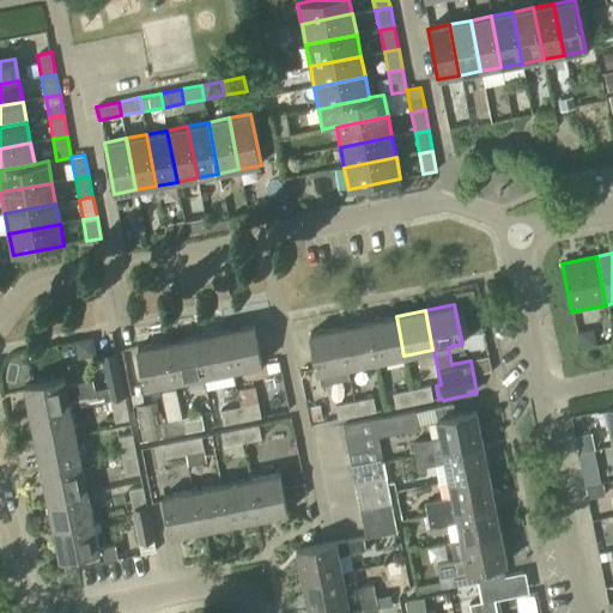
[(375,362),(404,356),(396,316),(368,322),(375,362)]
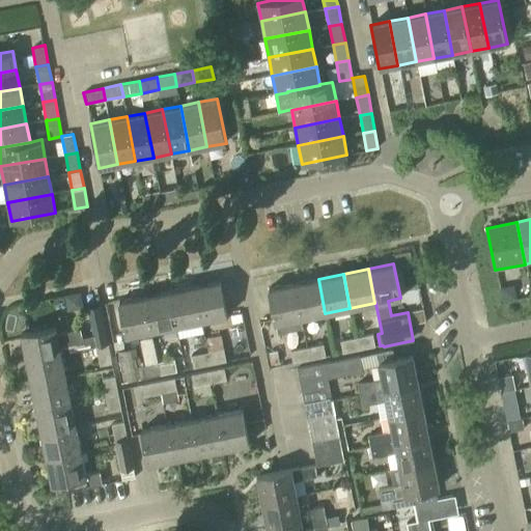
[(301,318),(325,313),(318,279),(294,283),(301,318)]
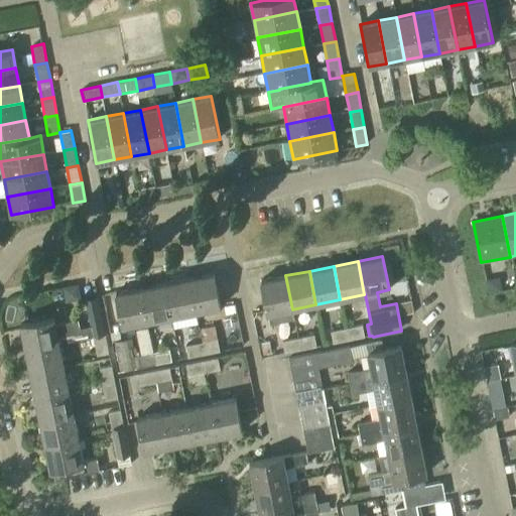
[(187,278),(195,312),(220,307),(213,273),(187,278)]
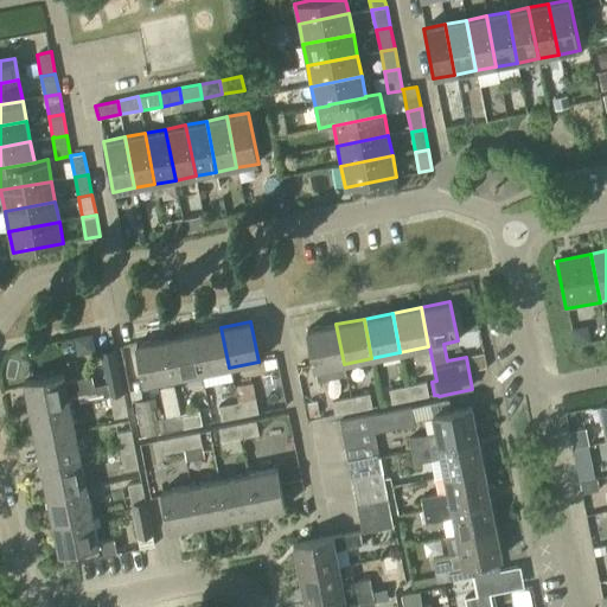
[(346,375),(344,364),(336,324),(306,330),(317,381),(346,375)]
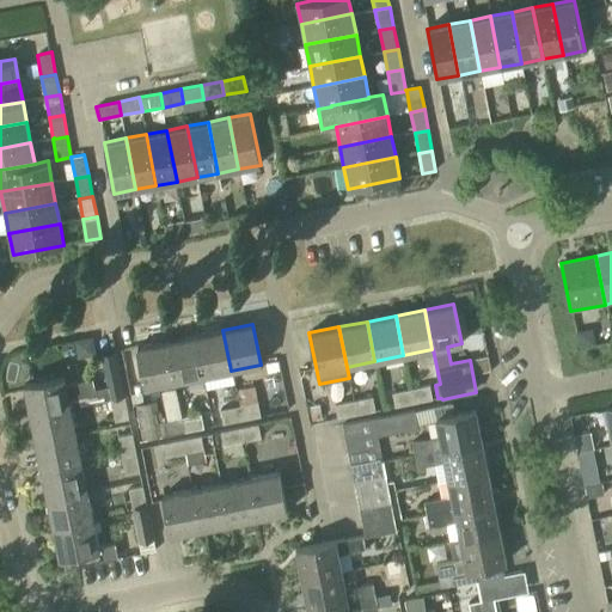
[(202,375),(231,371),(222,330),(195,336),(202,375)]
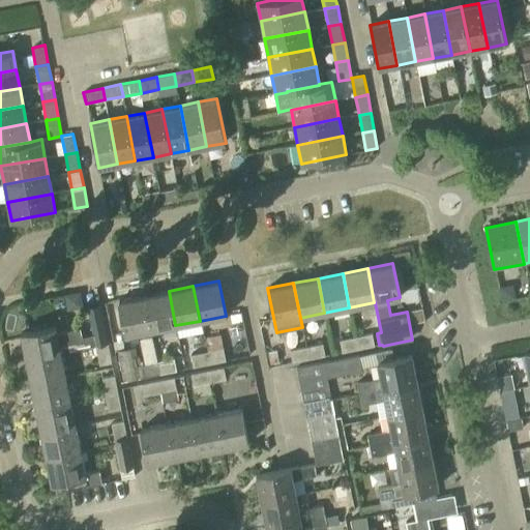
[(151,330),(175,325),(169,291),(144,295),(151,330)]
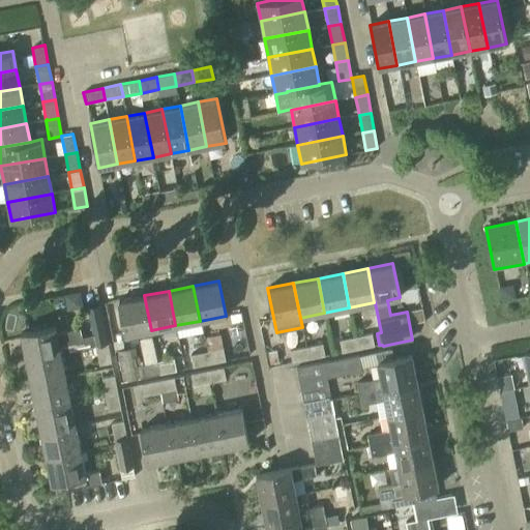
[(125,335),(151,330),(144,295),(119,300),(125,335)]
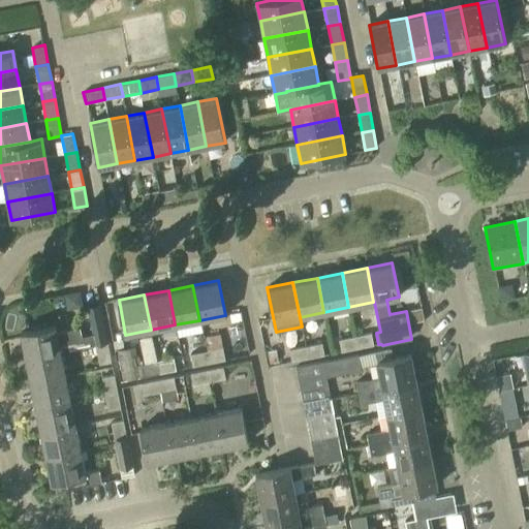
[(96,348),(109,346),(99,304),(87,306),(93,334),(95,344),(96,348)]
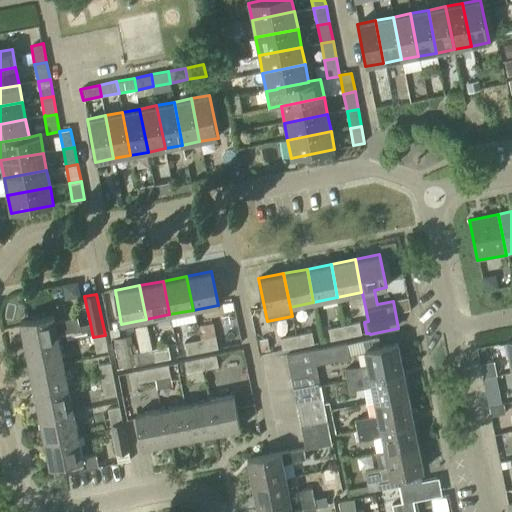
[(78,316),(55,321),(54,316),(20,322),(25,347),(59,340),(92,333),(90,323),(79,324),(78,316)]
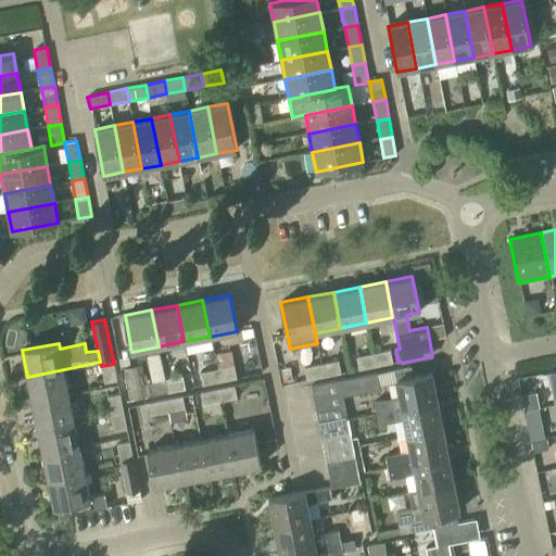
[(373,353),(375,366),(393,363),(390,350),(373,353)]
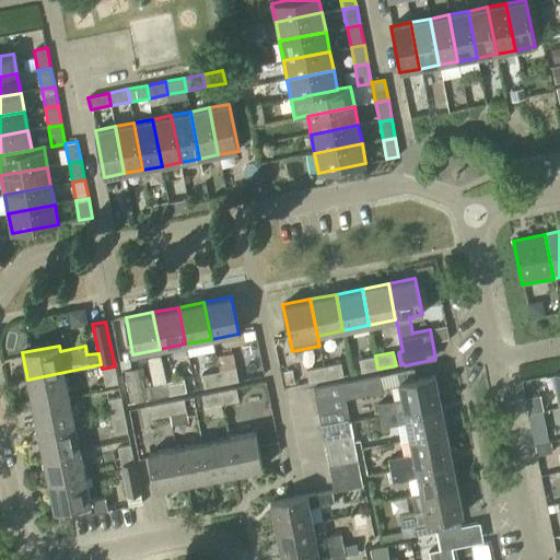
[(362,372),(377,369),(375,356),(359,359),(362,372)]
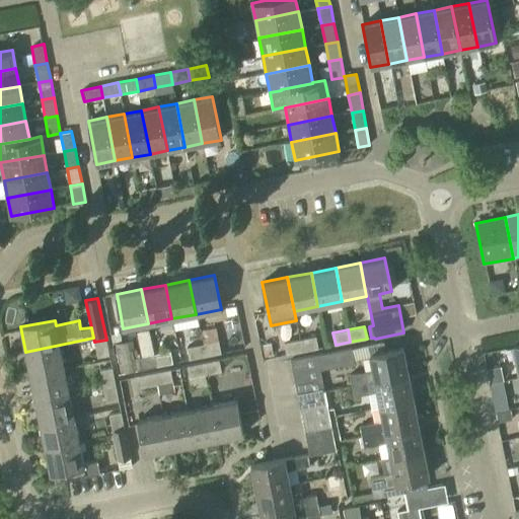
[(154,354),(155,354),(151,332),(140,335),(144,356),(134,358),(131,343),(113,346),(119,374),(156,366),(154,354)]
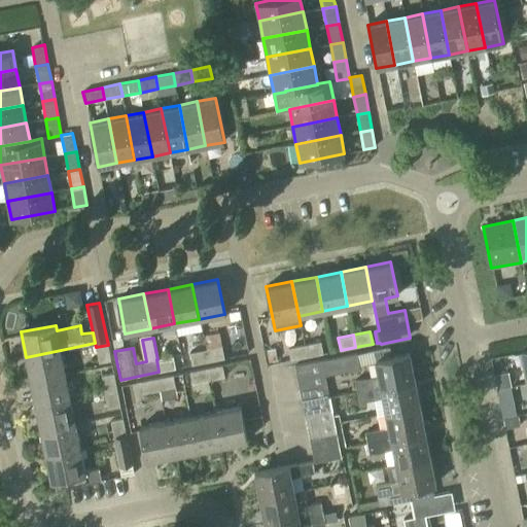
[(304,345),(307,357),(323,354),(321,342),(304,345)]
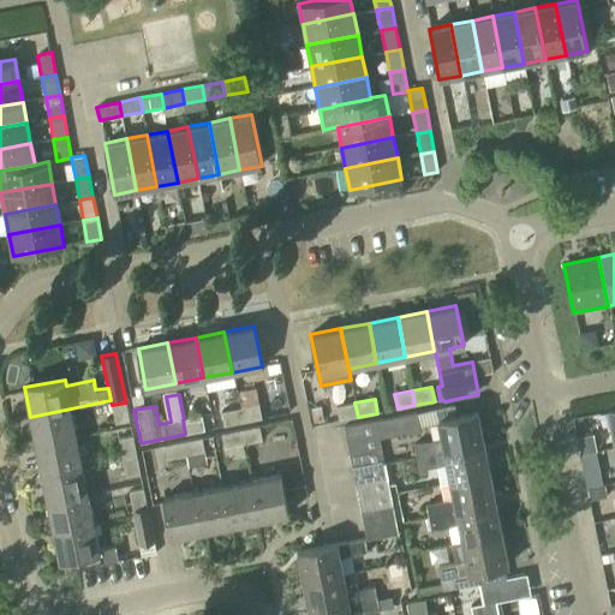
[(126,402),(112,405),(115,423),(130,422),(126,402)]
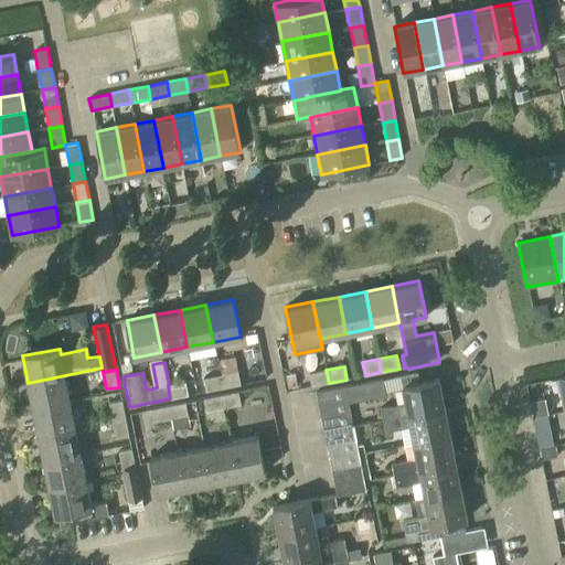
[(312,386),(329,383),(326,370),(309,373),(312,386)]
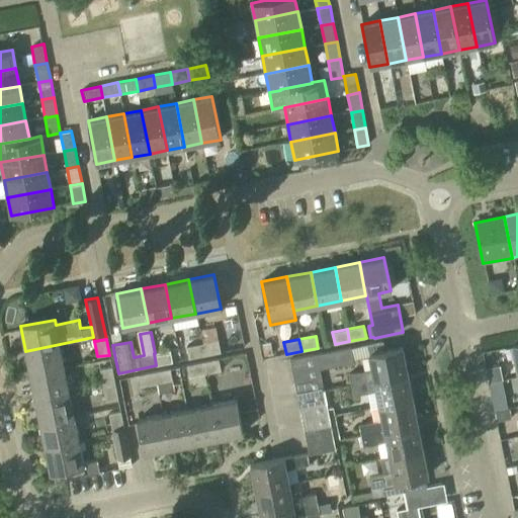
[(201,344),(204,356),(221,353),(219,340),(201,344)]
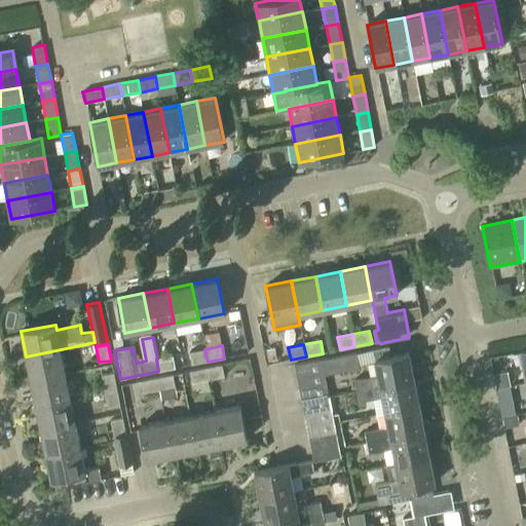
[(31,381),(65,374),(61,349),(26,357),(31,381)]
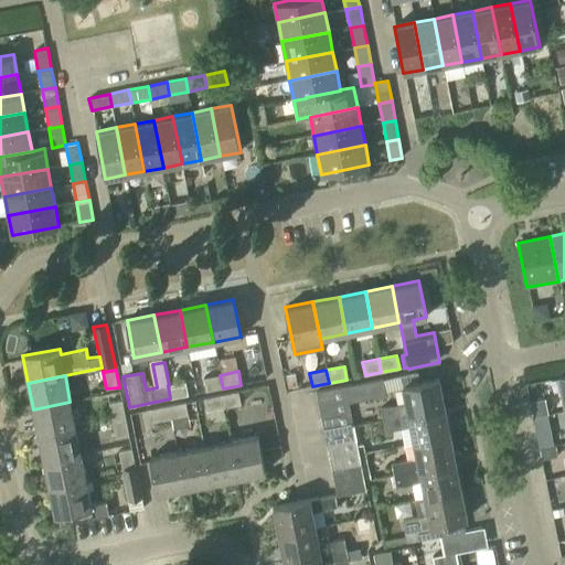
[(206,392),(223,388),(220,375),(203,379),(206,392)]
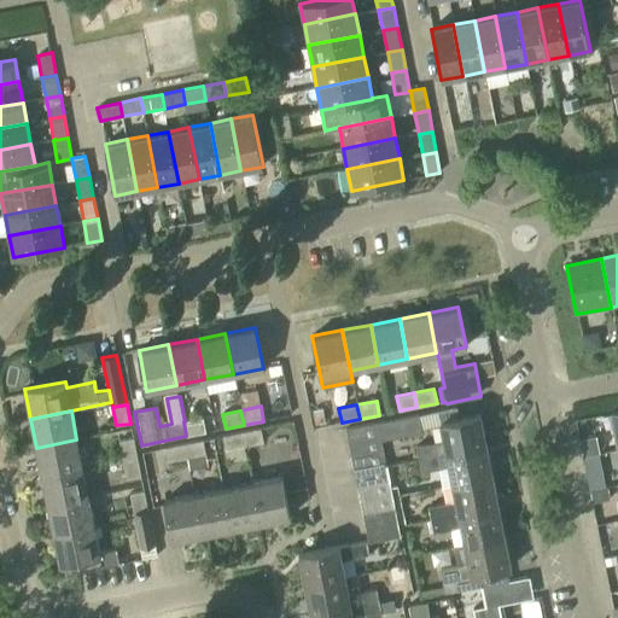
[(382,436),(383,441),(423,432),(419,414),(379,421),(382,436)]
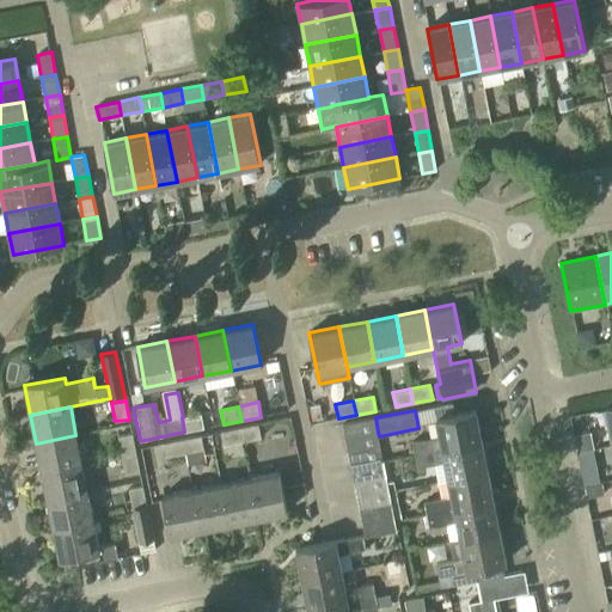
[(448,450),(482,442),(476,410),(438,418),(441,436),(412,442),(415,456),(448,450)]
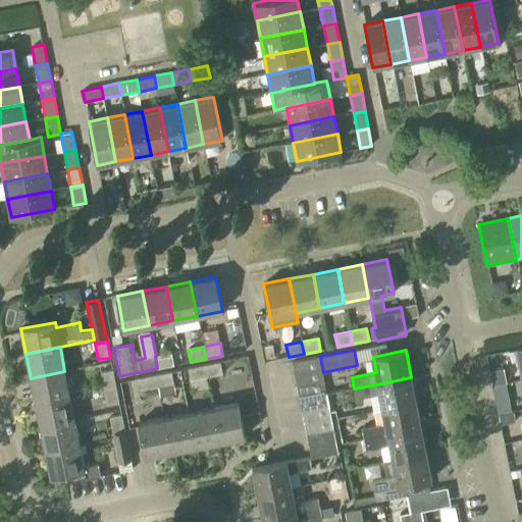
[(155,356),(157,368),(173,365),(171,353),(156,356),(155,356)]
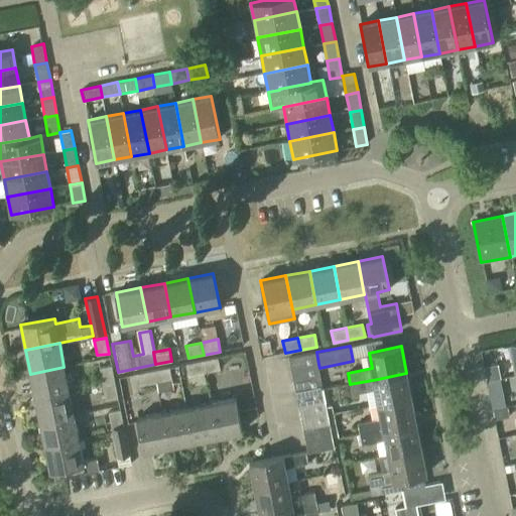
[(288,358),(290,370),(318,364),(316,352),(288,358)]
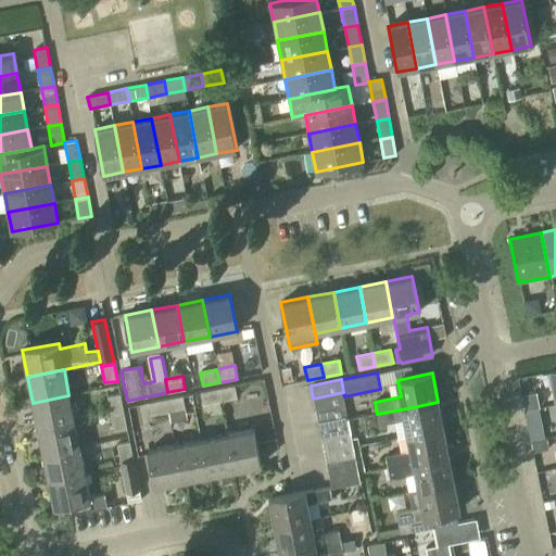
[(217,389),(219,402),(238,399),(235,386),(217,389)]
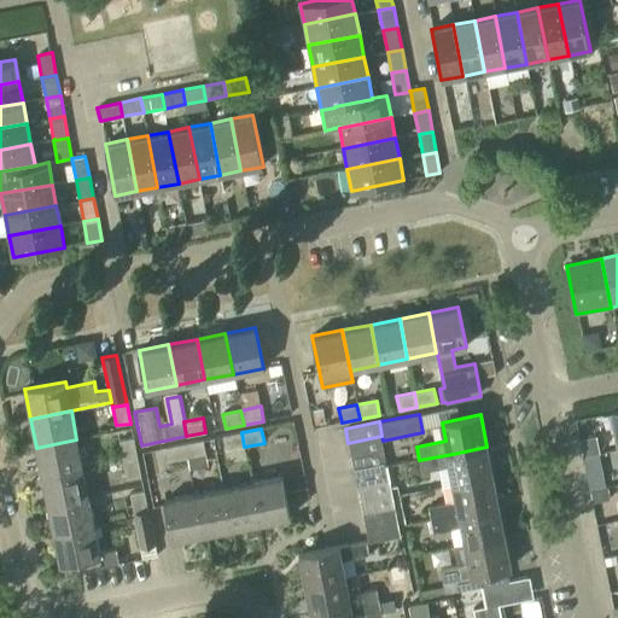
[(226,450),(244,447),(242,432),(223,436),(226,450)]
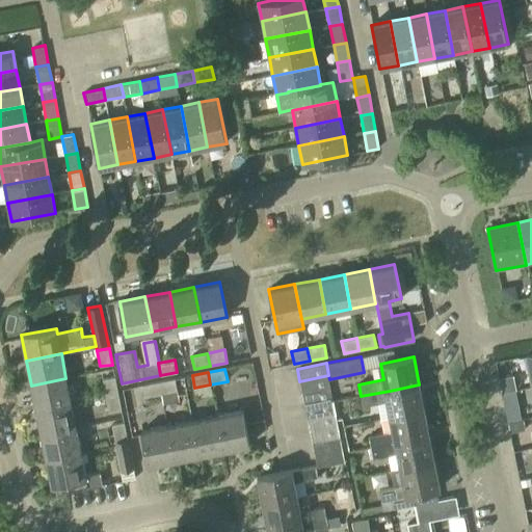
[(327,379),(329,379),(328,375),(299,381),(302,394),(329,389),(327,379)]
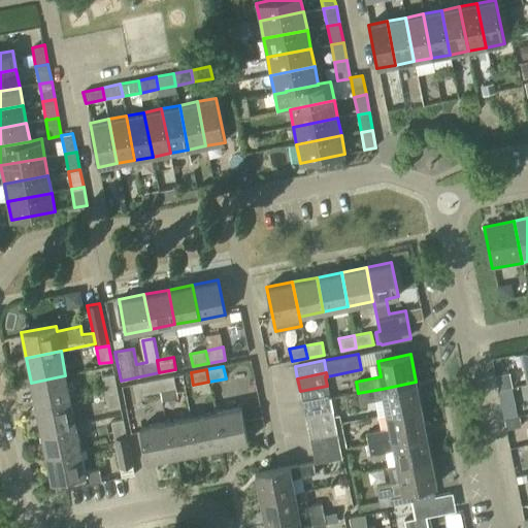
[(104,393),(117,391),(113,374),(101,376),(104,393)]
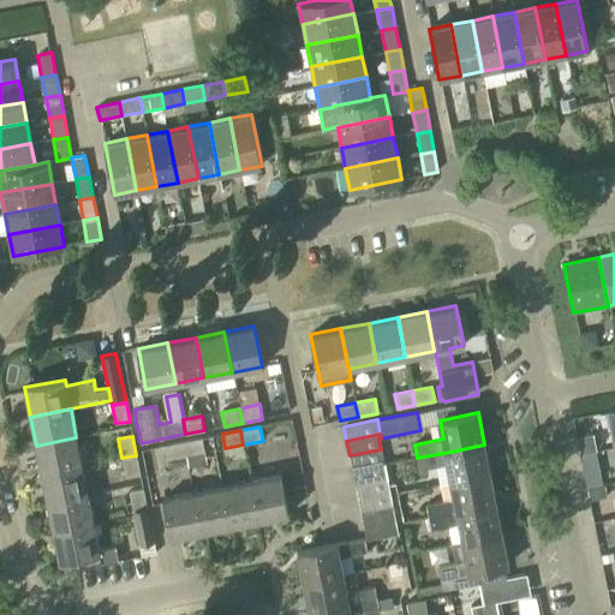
[(42,473),(82,466),(76,437),(36,446),(42,473)]
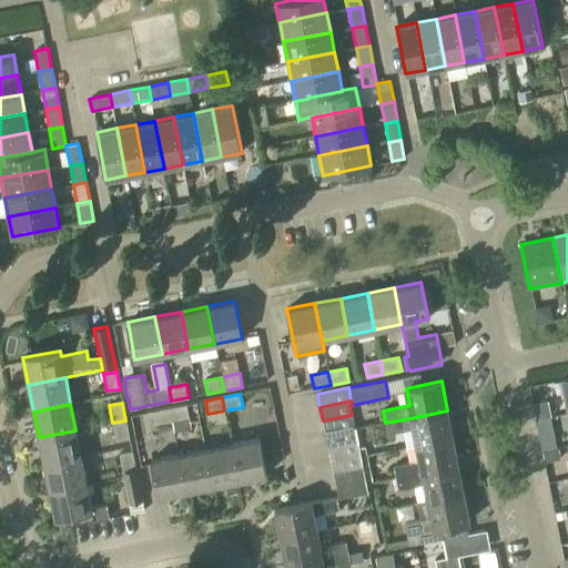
[(190,417),(186,404),(169,408),(171,422),(190,417)]
